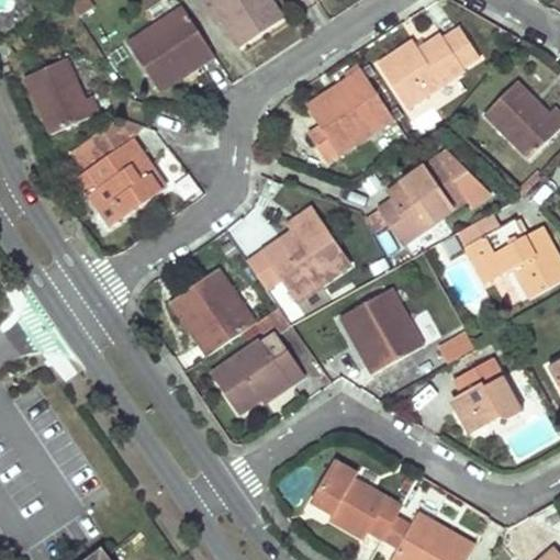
[(64,0),(77,18),(97,6),(92,0),(64,0)]
